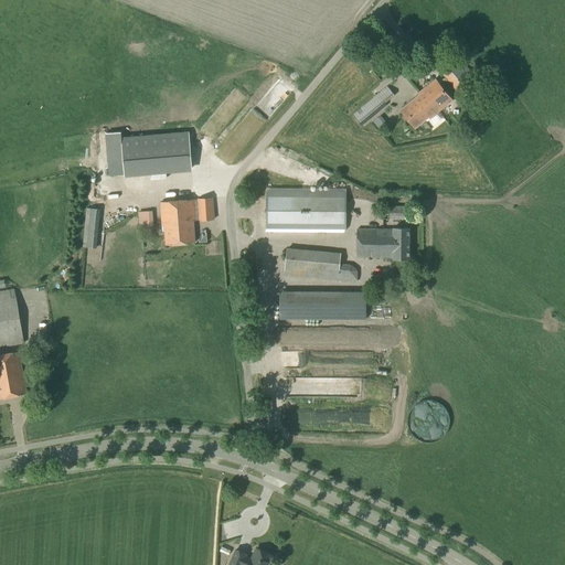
[(458,95),(477,80),(461,60),(441,75),(458,95)]
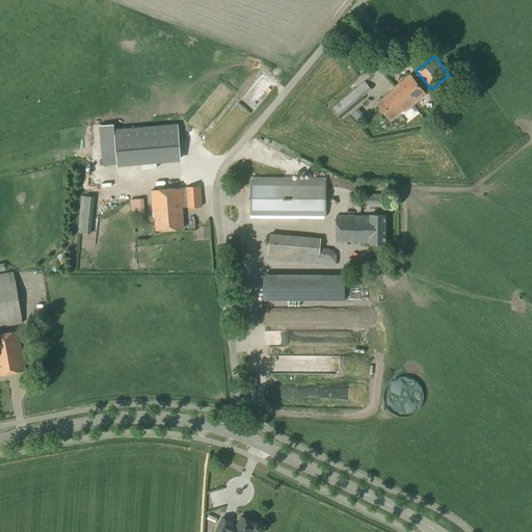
[(403,110),(404,112),(426,95),(410,75),(394,88),(395,89),(377,105),(390,121),(403,110)]
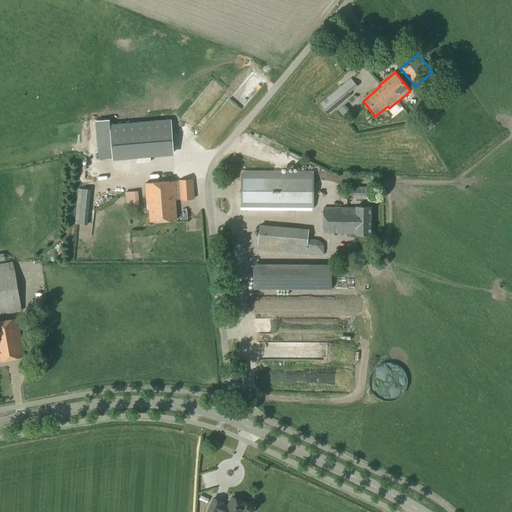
[(246,105),(265,81),(255,73),(236,98),(246,105)]
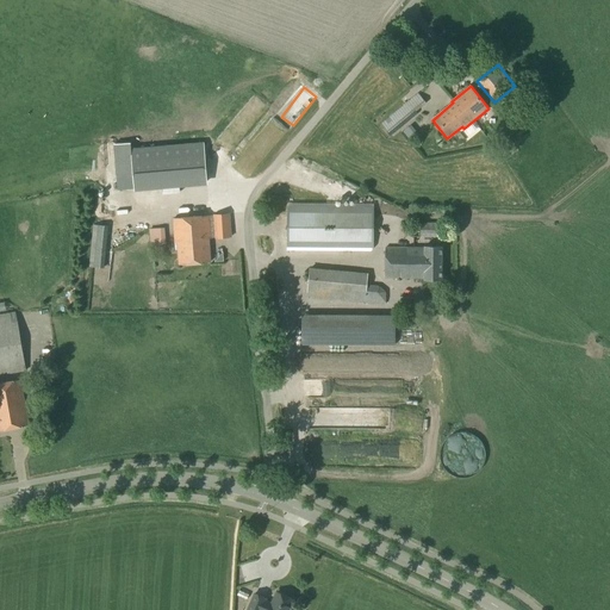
[(390,137),(419,113),(416,110),(425,103),(417,93),(380,125),(390,137)]
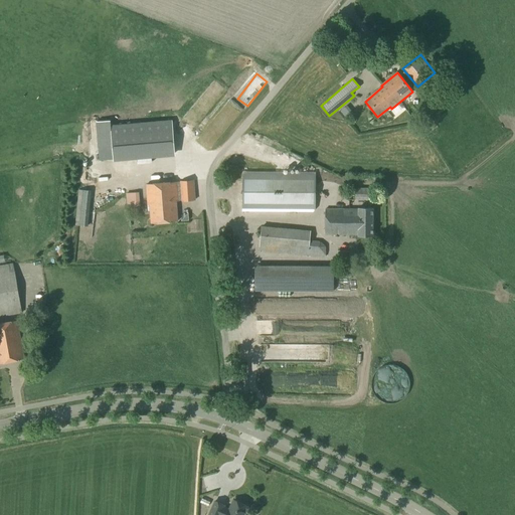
[(114,162),(176,157),(173,121),(111,126),(114,162)]
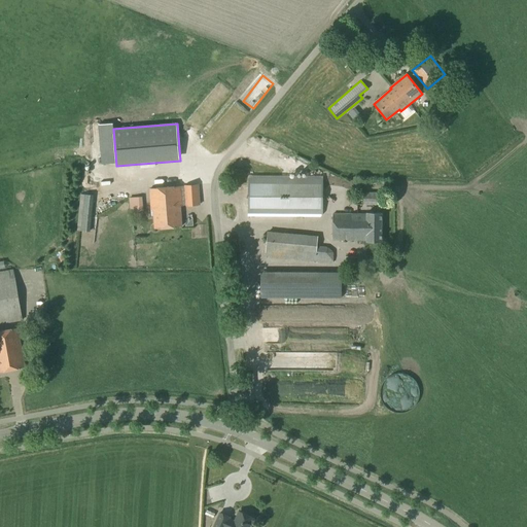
[(322,214),(322,179),(248,178),(248,213),(322,214)]
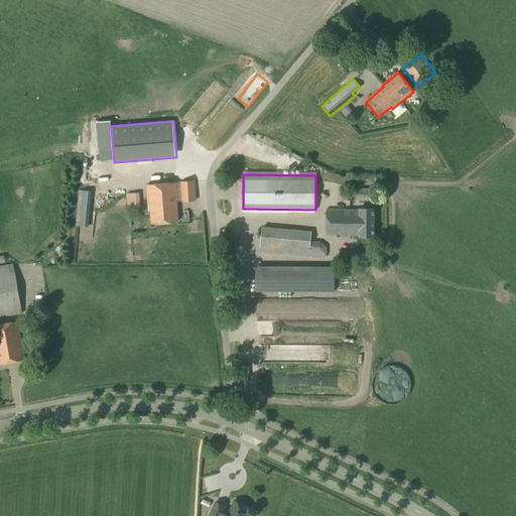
[(196,201),(195,180),(179,181),(179,182),(176,182),(146,184),(148,206),(150,206),(151,224),(177,222),(175,202),(181,202),(181,203),(196,201)]
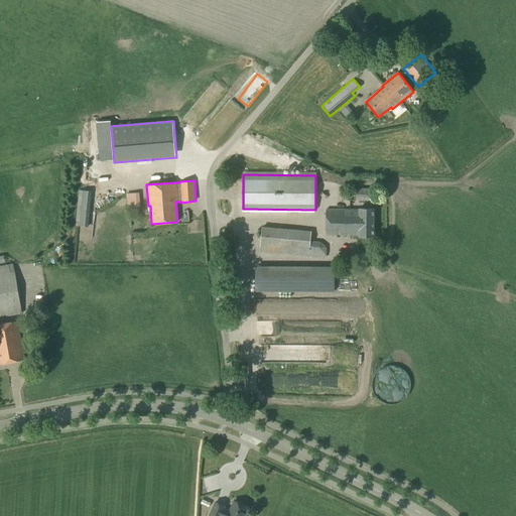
[(372,201),(372,188),(355,188),(355,201),(372,201)]
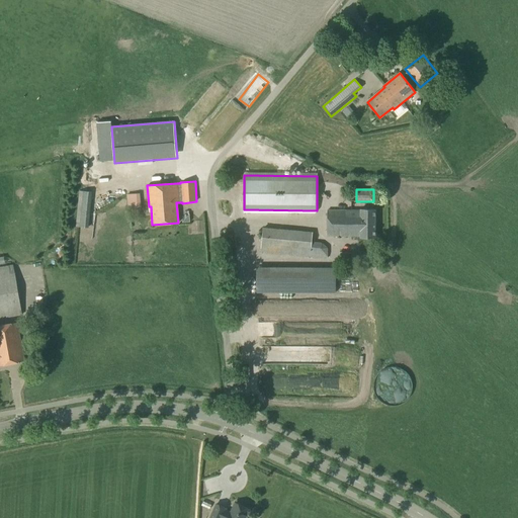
[(88,228),(92,192),(79,190),(75,227),(88,228)]
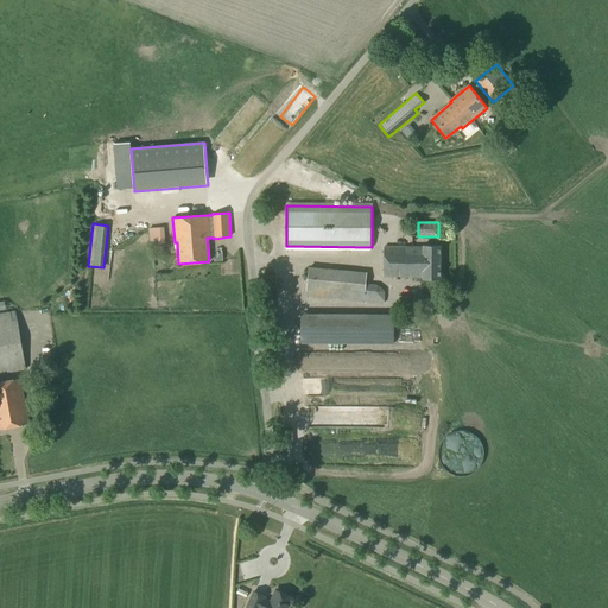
[(439,279),(439,246),(422,246),(422,247),(384,247),(384,277),(422,277),(422,279),(439,279)]
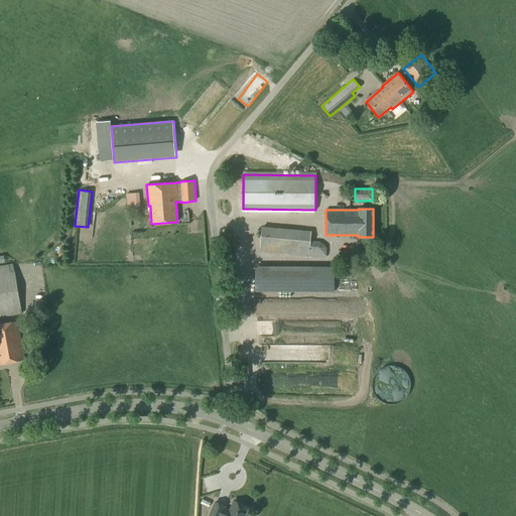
[(326,258),(327,247),(319,242),(310,241),(311,231),(261,226),(259,252),(305,256),(326,258)]
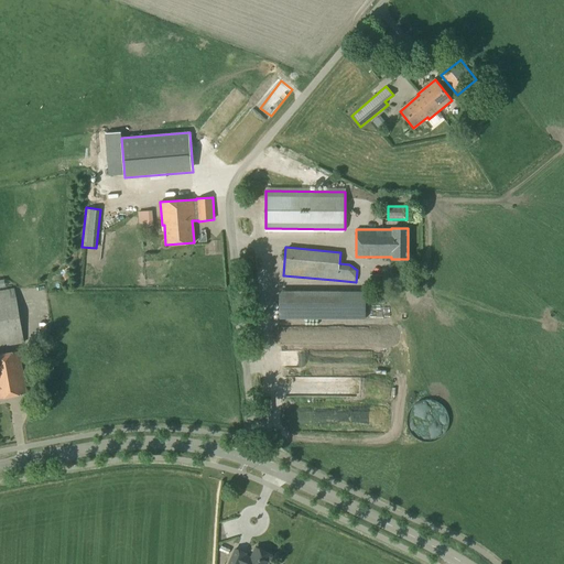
[(290,300),(345,300),(345,291),(322,291),(322,285),(290,285),(290,300)]
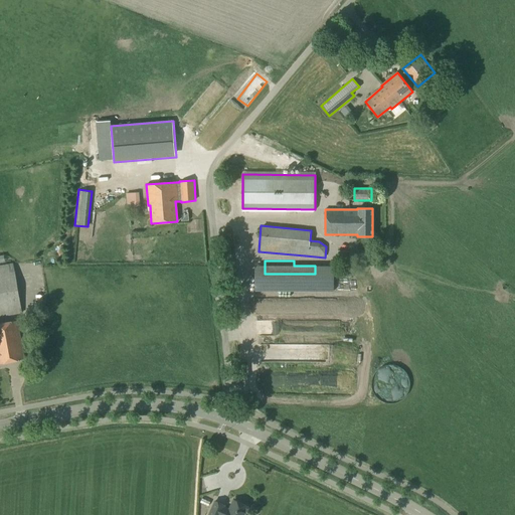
[(0,317),(21,313),(12,263),(0,265),(0,317)]
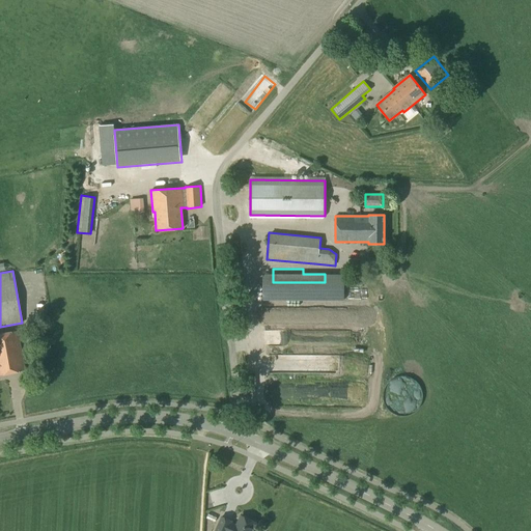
[(325,300),(325,282),(273,283),(273,300),(325,300)]
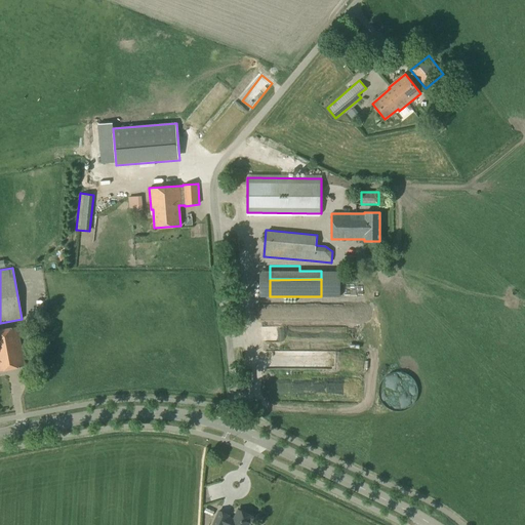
[(0,370),(24,366),(16,327),(0,329),(0,370)]
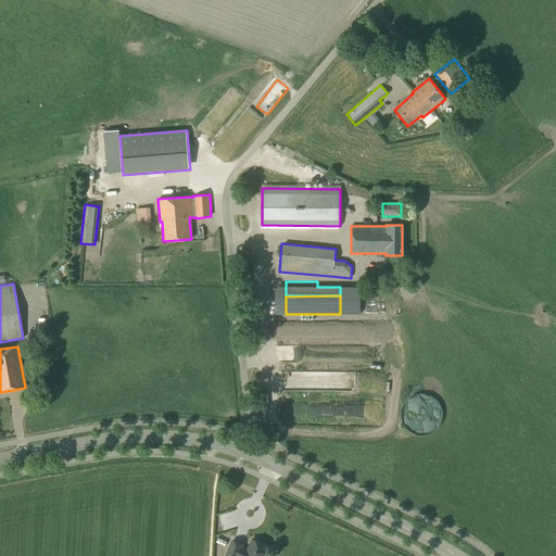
[(293,383),(293,378),(300,378),(300,373),(285,371),(285,382),(293,383)]
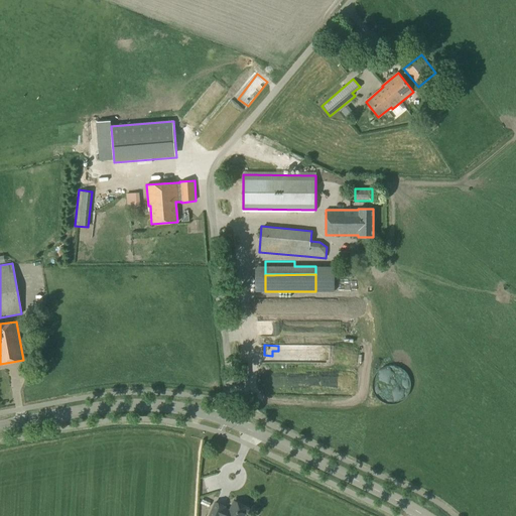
[(243,515),(248,508),(234,501),(229,511),(224,508),(225,507),(215,502),(208,515),(243,515)]
